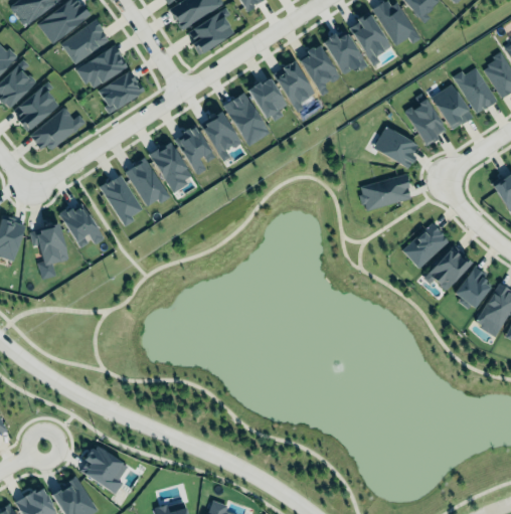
[(13,0),(9,3),(26,25),(58,0),(13,0)]
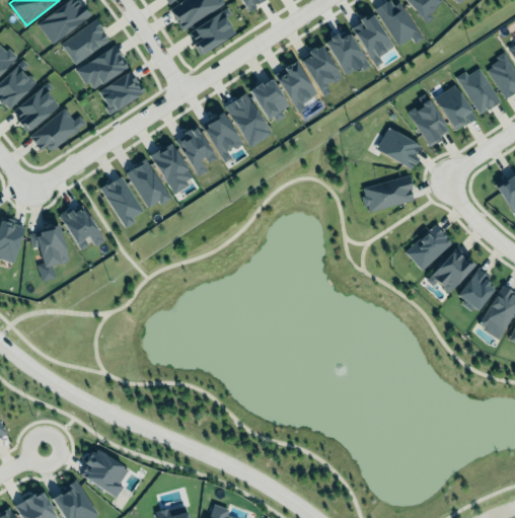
[(66,0),(37,22),(54,44),(94,13),(84,0),(66,0)]
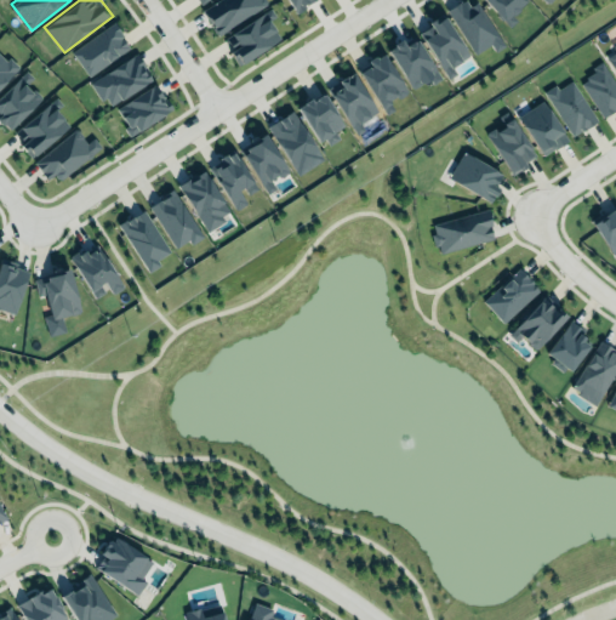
[(221,0),(205,9),(218,35),(273,7),(269,0),(221,0)]
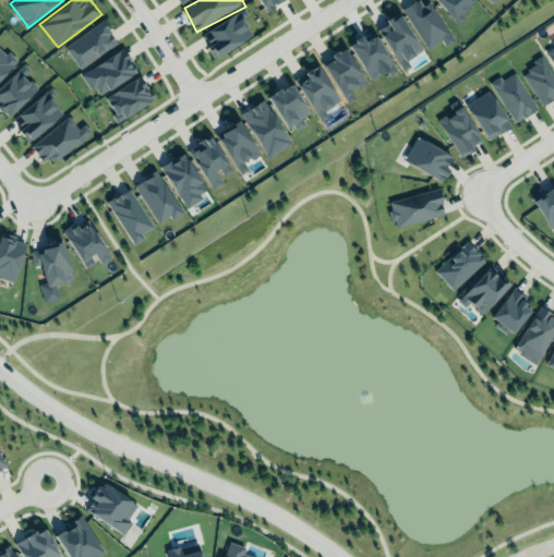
[(261,0),(268,12),(287,0),(261,0)]
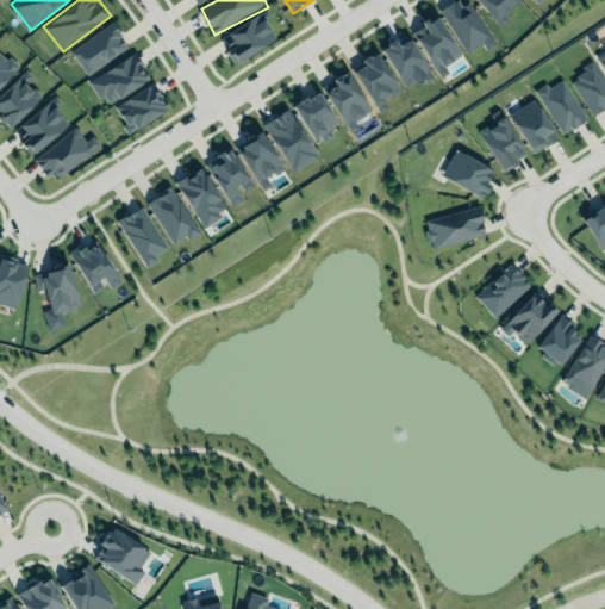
[(488,51),(496,47),(468,0),(460,0),(446,8),(471,54),(485,45),(488,51)]
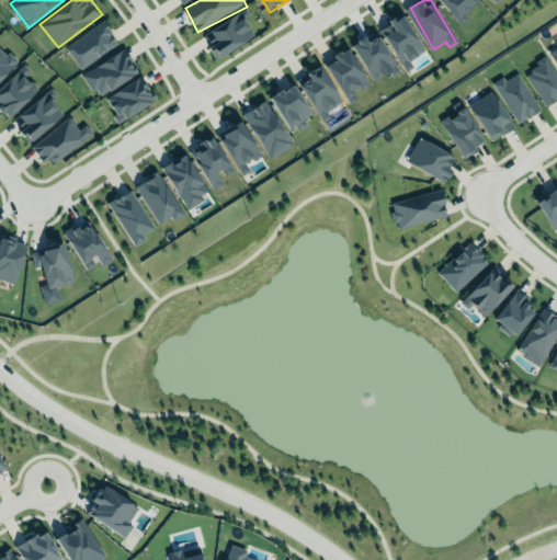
[(441,0),(463,25),(469,19),(465,14),(476,3),(477,0),(441,0)]
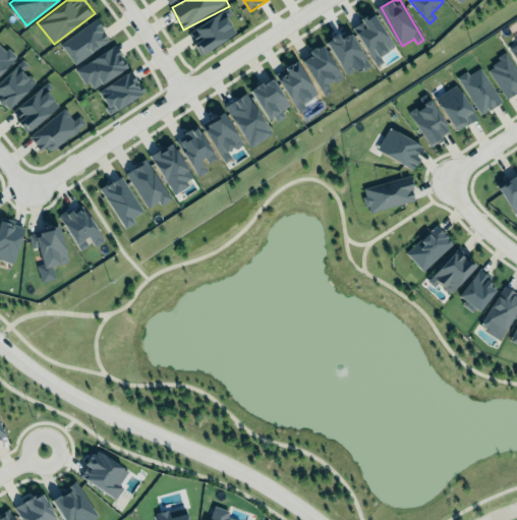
[(205,52),(236,33),(232,25),(232,22),(229,17),(233,14),(228,6),(189,30),(192,35),(193,42),(197,49),(202,46),(205,52)]
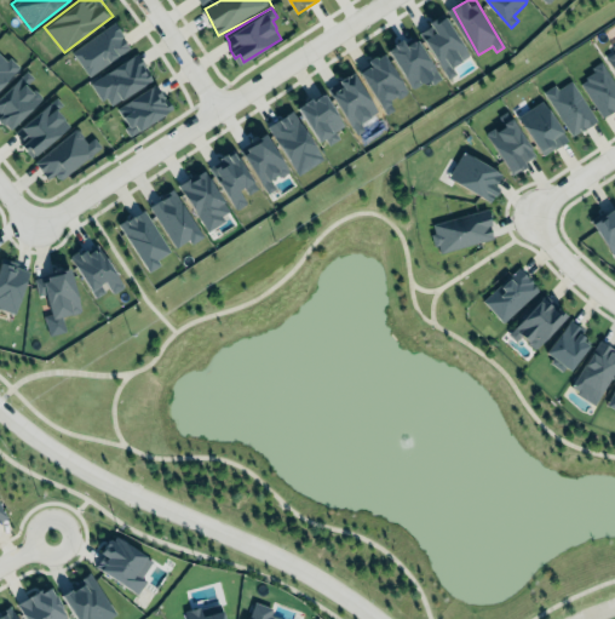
[(454,67),(470,58),(447,16),(421,29),(448,80),(458,75),(454,67)]
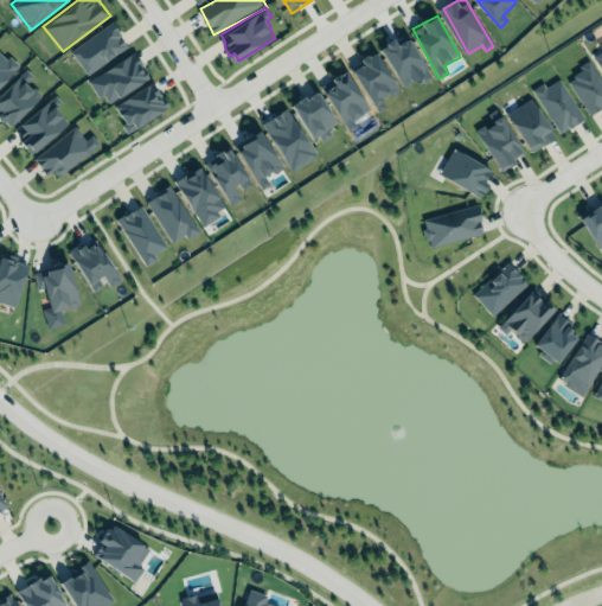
[(70,50),(115,20),(133,48),(89,77),(70,50)]
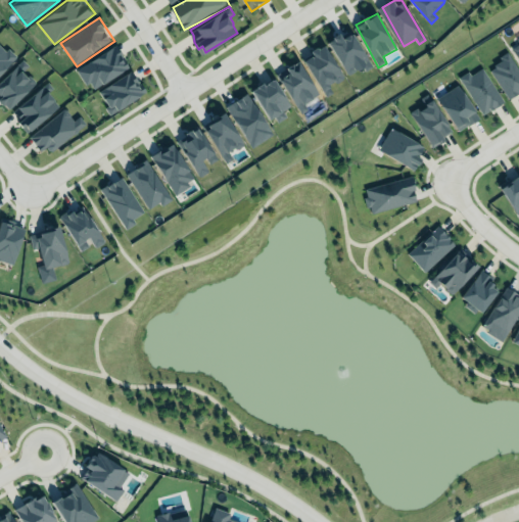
[(328,38),(332,36),(330,33),(340,27),(345,34),(354,29),(376,66),(367,72),(364,67),(349,76),(328,38)]
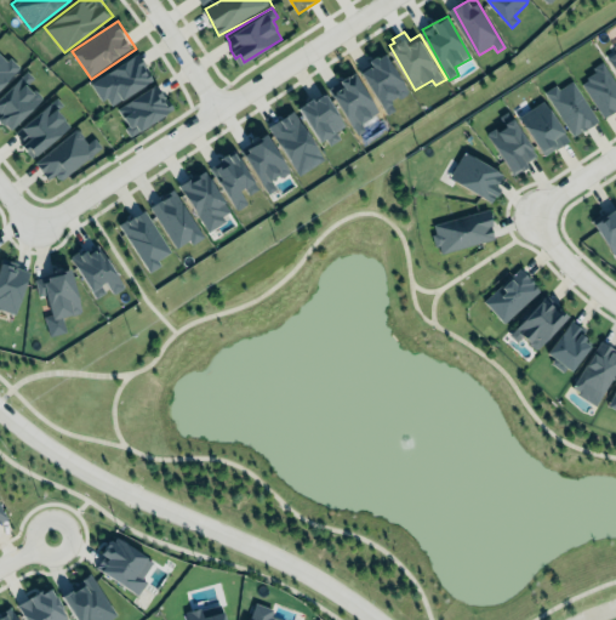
[(0,89),(21,67),(17,63),(20,62),(12,55),(7,60),(0,52),(0,89)]
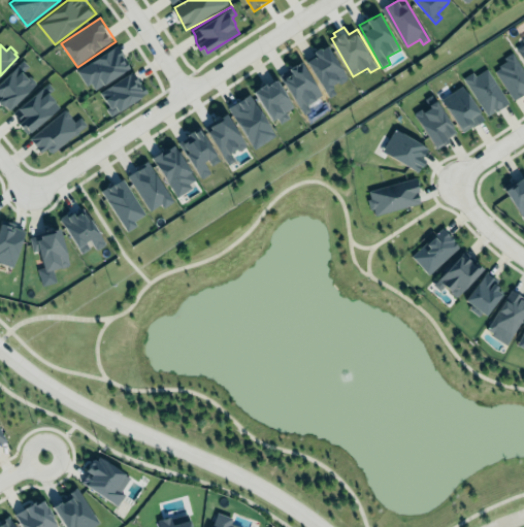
[(80,71),(95,93),(132,68),(118,46),(80,71)]
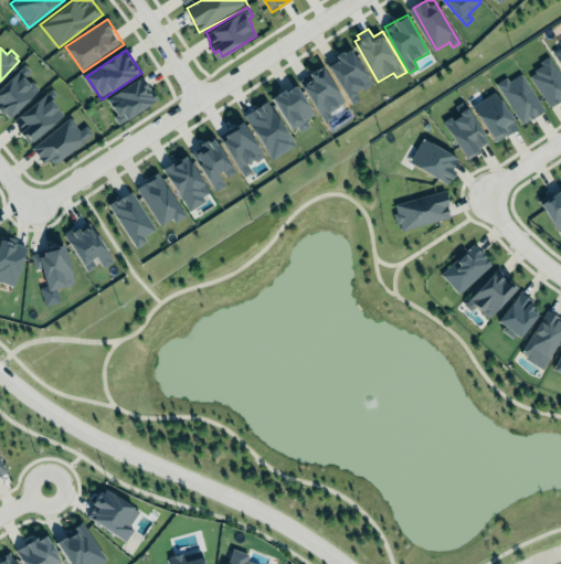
[(353,106),(362,100),(358,93),(373,85),(355,50),(329,63),(353,106)]
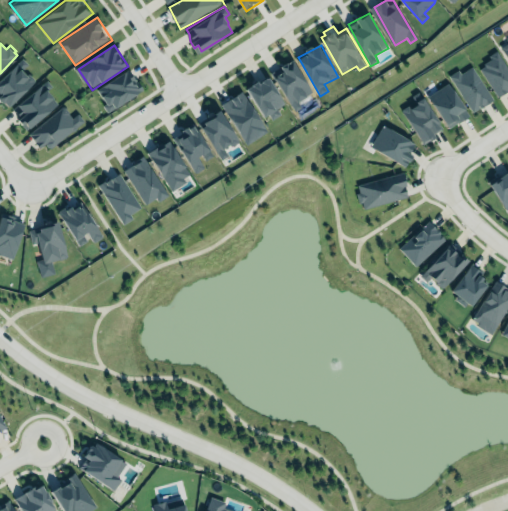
[(480,66),(500,98),(507,92),(507,64),(501,54),(480,66)]
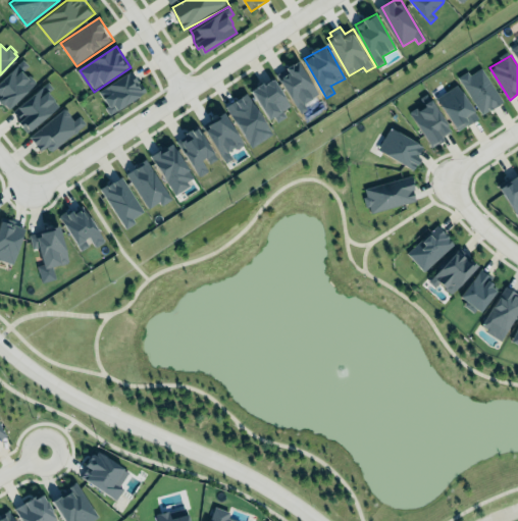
[(0,84),(0,99),(10,110),(39,83),(28,71),(32,67),(24,60),(0,84)]
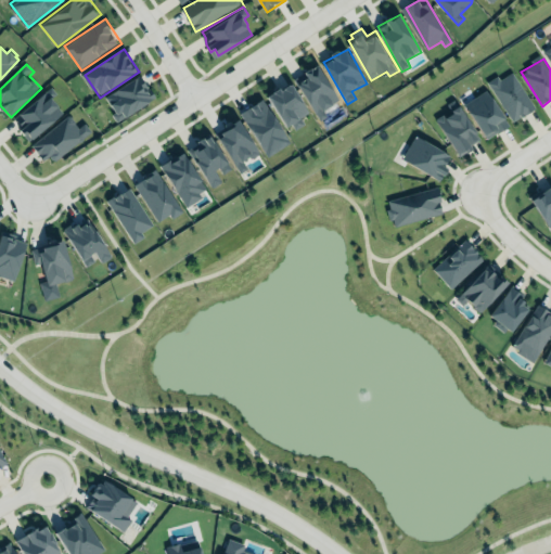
[(322,121),(330,117),(325,111),(341,101),(319,65),(296,79),(322,121)]
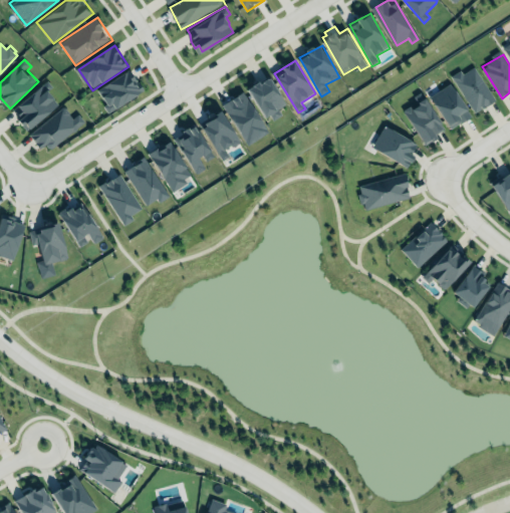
[(474,66),(464,73),(461,69),(452,75),(476,112),(496,99),(474,66)]
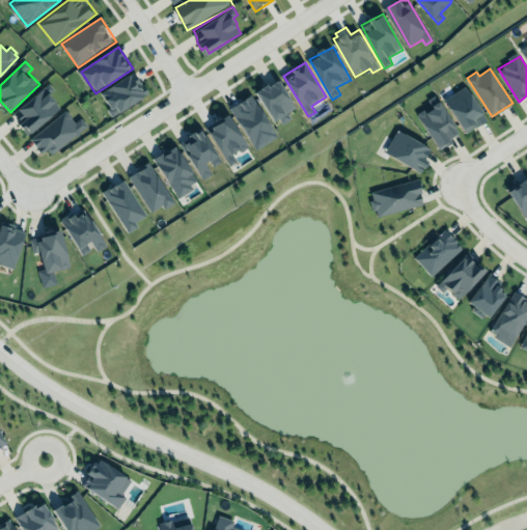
[(134,70),(101,92),(111,107),(108,109),(113,116),(149,92),(134,70)]
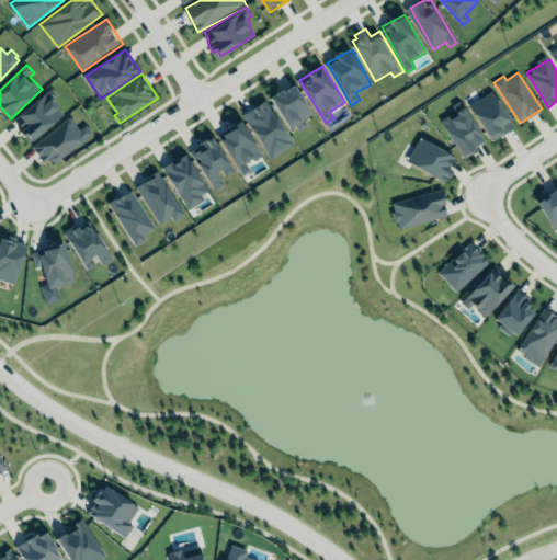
[(310,126),(306,120),(315,114),(295,83),(272,96),(296,135),(310,126)]
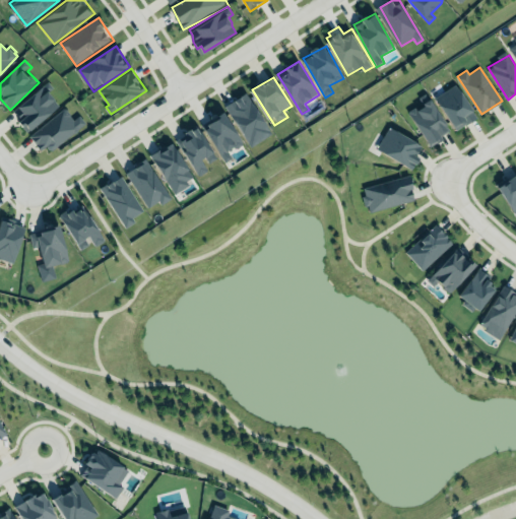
[(10,110),(49,80),(55,88),(51,91),(62,107),(28,132),(10,110)]
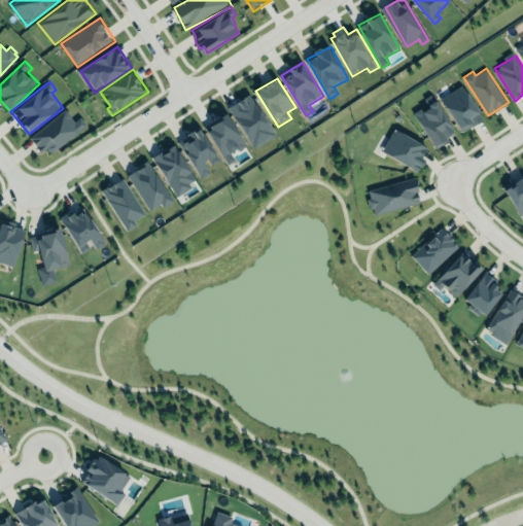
[(485,119),(464,85),(443,99),(463,133),(485,119)]
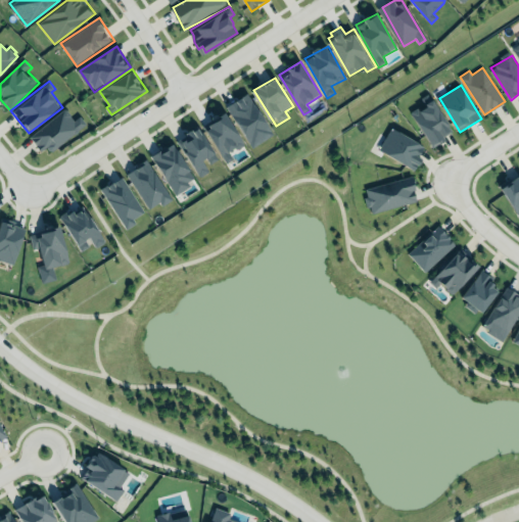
[(226,106),(247,91),(276,134),(253,148),(226,106)]
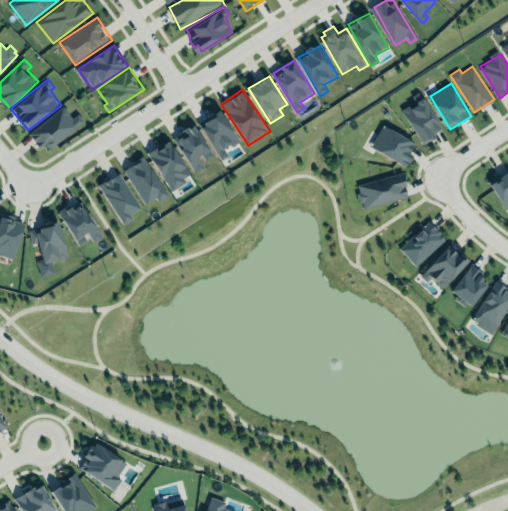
[(421,91),(445,128),(435,134),(437,137),(425,144),(404,111),(405,109),(410,105),(412,106),(413,107),(419,103),(415,95),(421,91)]
